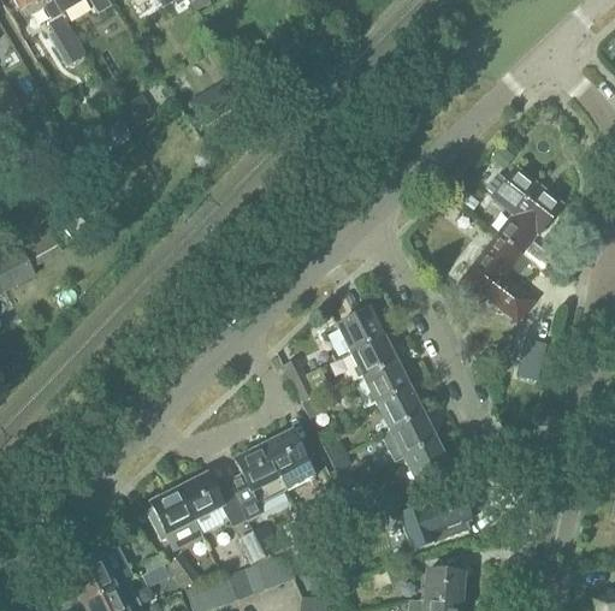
[(17,0),(19,4),(22,3),(28,11),(43,1),(53,17),(49,19),(54,29),(74,61),(88,54),(63,11),(61,10),(55,0),(17,0)]
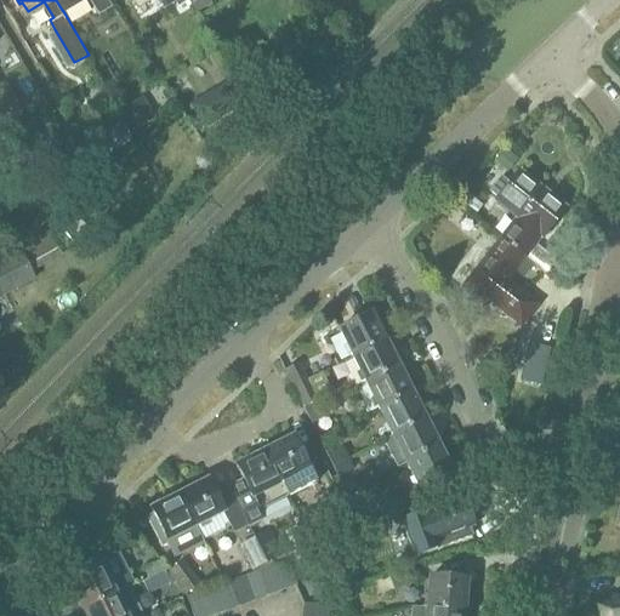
[(56,0),(62,10),(63,9),(75,3),(79,0),(92,0),(98,11),(112,4),(109,0),(56,0)]
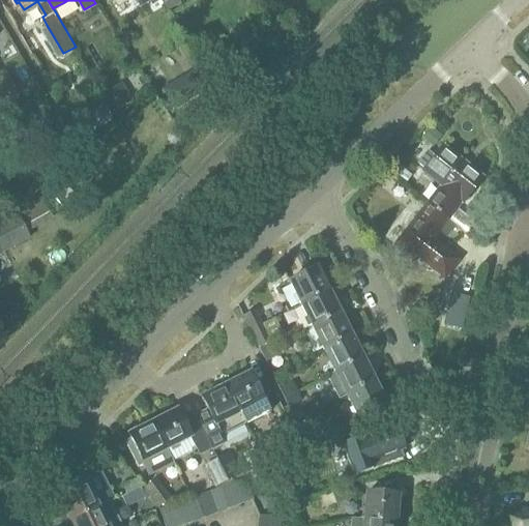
[(204,75),(180,89),(185,99),(210,85),(204,75)]
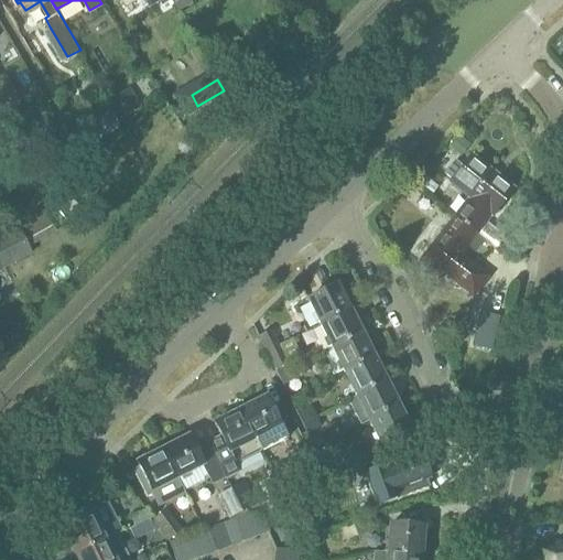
[(109,98),(120,118),(142,105),(131,85),(109,98)]
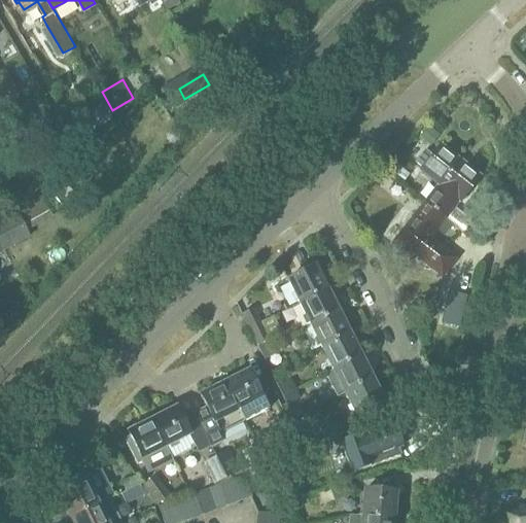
[(105,100),(86,110),(97,128),(115,117),(105,100)]
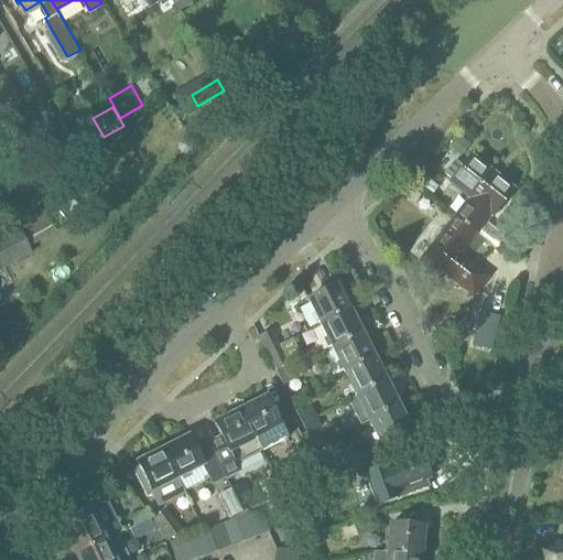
[(31,142),(41,158),(62,144),(52,129),(31,142)]
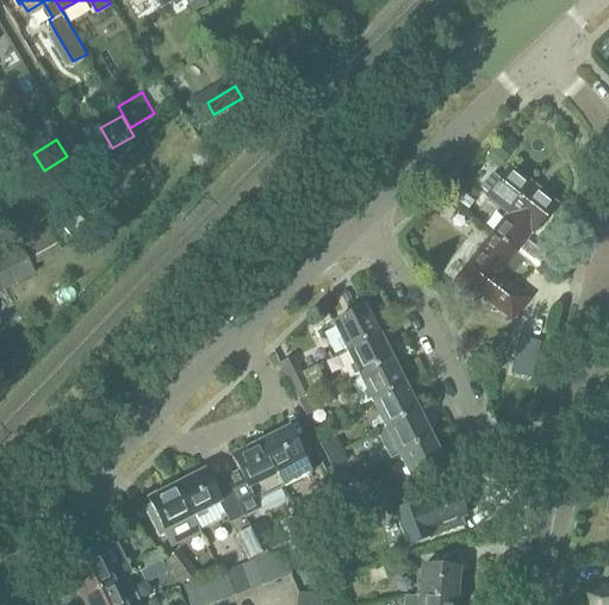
[(486,156),(493,161),(504,148),(498,142),(486,156)]
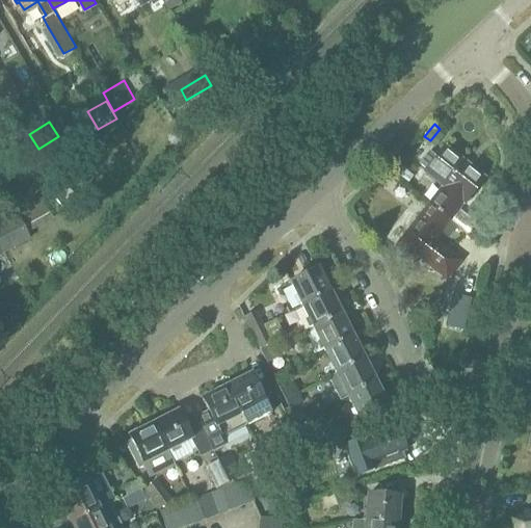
[(446,143),(436,155),(433,153),(429,153),(424,159),(425,163),(427,165),(425,168),(445,184),(429,203),(449,218),(465,199),(467,201),(486,176),(446,143)]
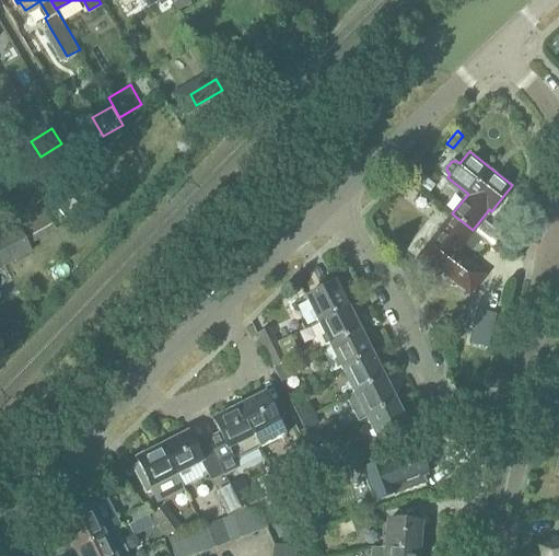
[(61,220),(72,211),(59,196),(55,193),(45,201),(61,220)]
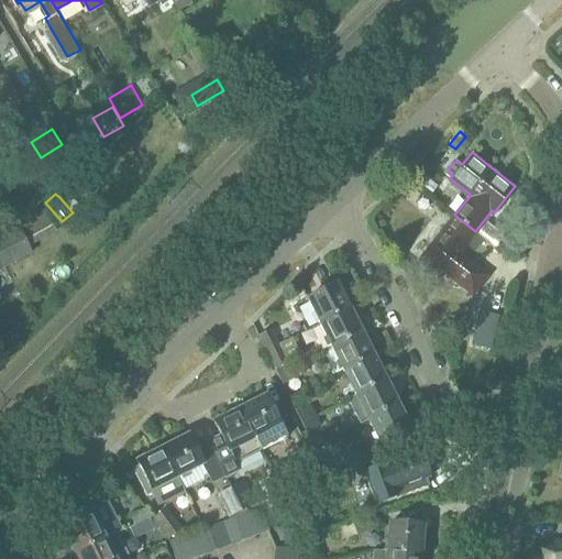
[(58,228),(41,199),(17,221),(19,226),(30,244),(58,228)]
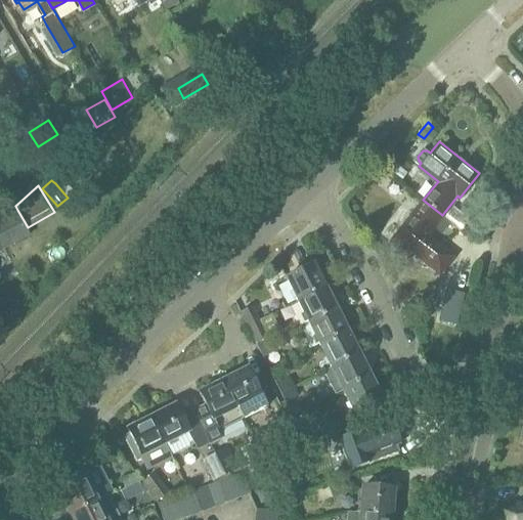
[(442,215),(423,200),(391,240),(410,255),(415,250),(440,270),(453,254),(427,233),(442,215)]
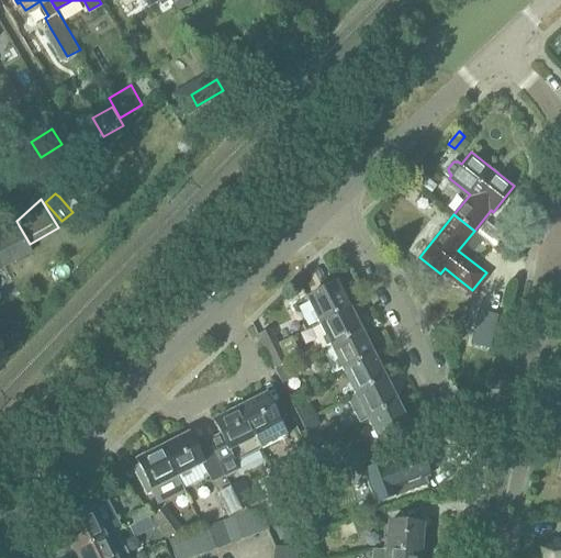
[(30,244),(19,225),(0,233),(0,263),(2,267),(33,250),(30,244)]
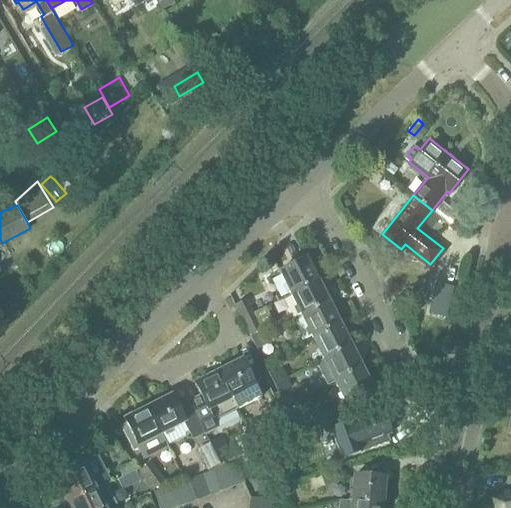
[(290,292),(318,278),(307,256),(279,270),(290,292)]
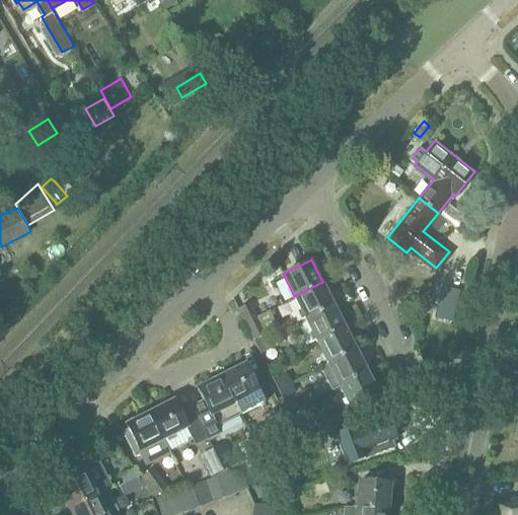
[(334,303),(322,282),(294,296),(305,317),(334,303)]
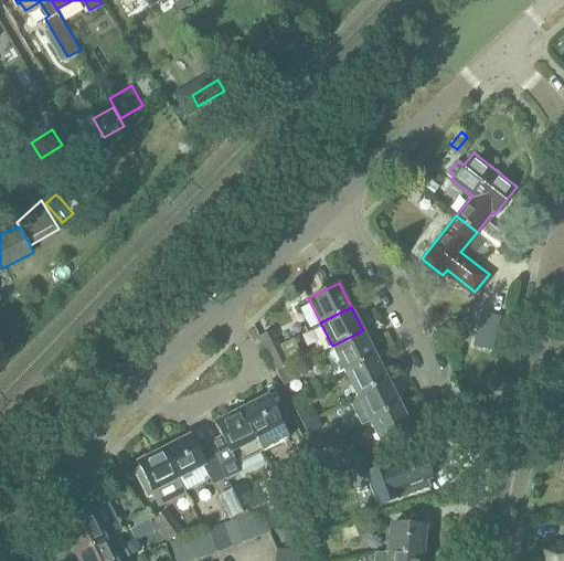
[(480,325),(495,330),(501,313),(487,307),(480,325)]
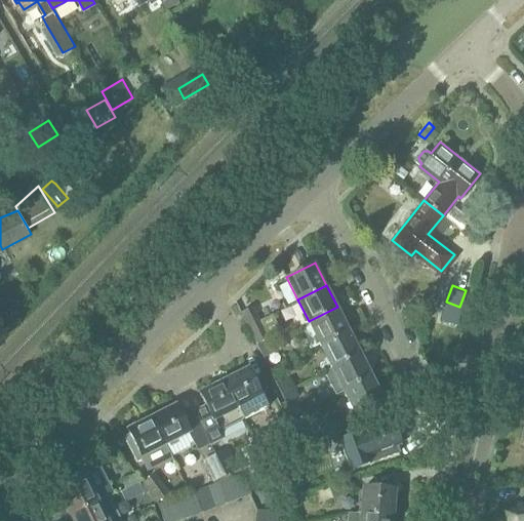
[(247,324),(260,318),(253,305),(240,311),(247,324)]
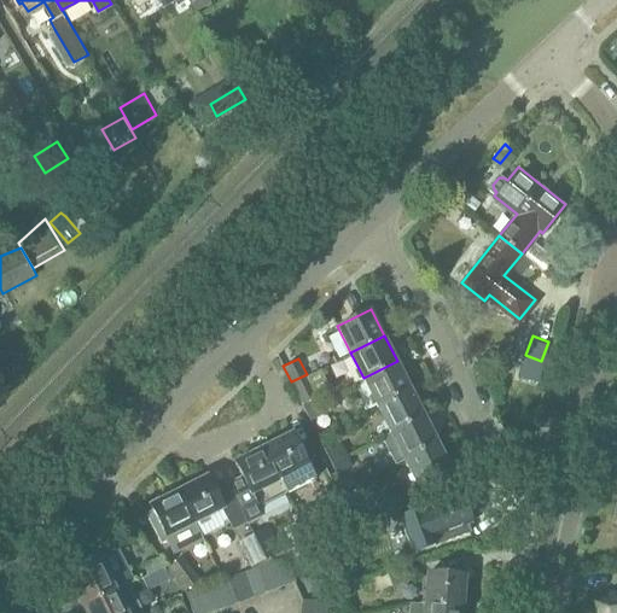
[(411,387),(397,361),(364,378),(377,404),(411,387)]
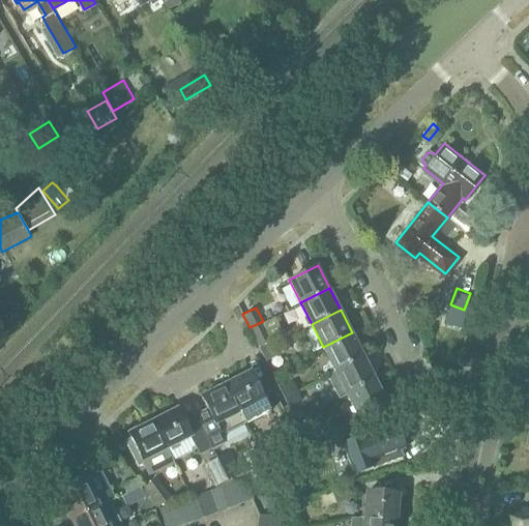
[(263,321),(250,327),(254,337),(267,330),(263,321)]
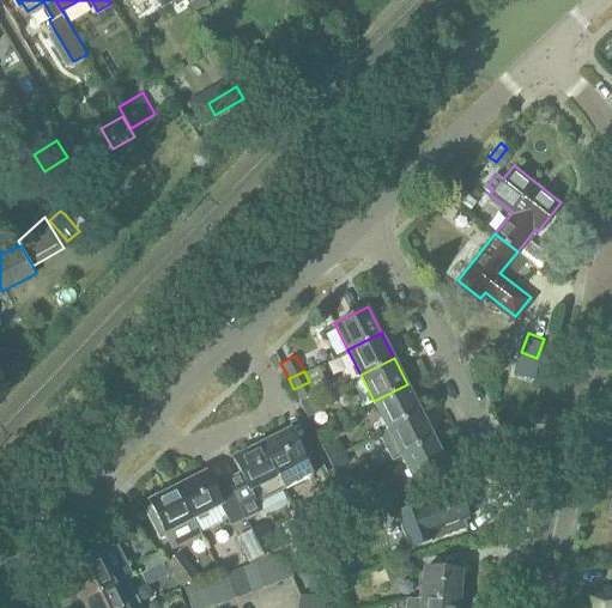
[(313,390),(309,382),(294,389),(302,406),(306,403),(317,396),(314,389),(313,390)]
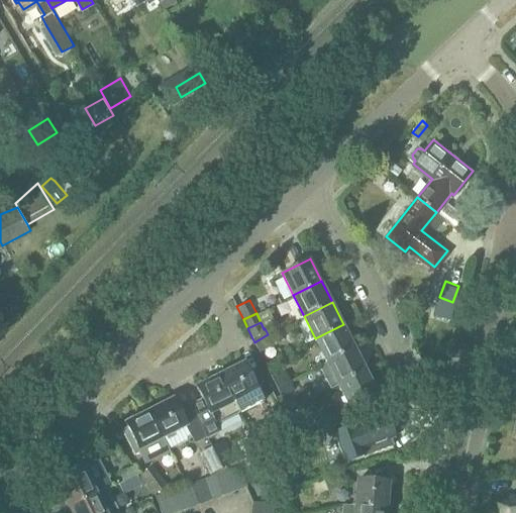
[(354,346),(343,324),(315,338),(326,361),(354,346)]
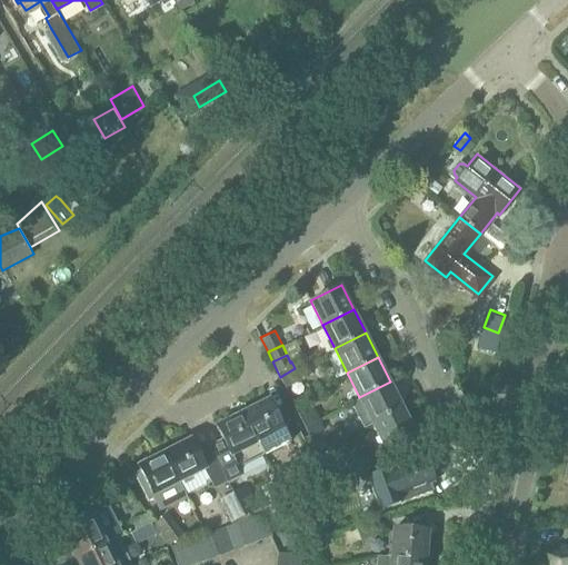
[(284,375),(280,377),(286,387),(300,380),(295,368),(284,375)]
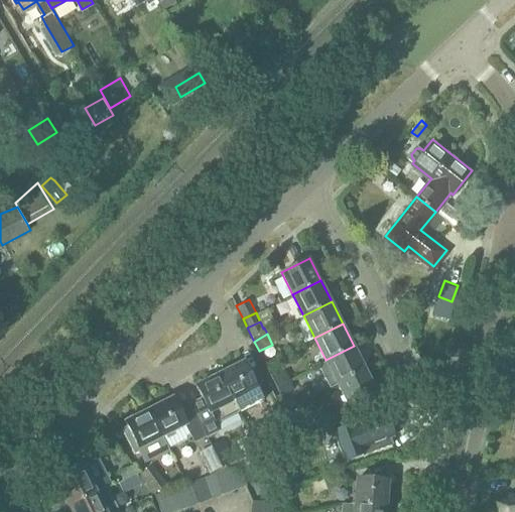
[(331,385),(337,382),(365,368),(354,346),(326,360),(319,363),(331,385)]
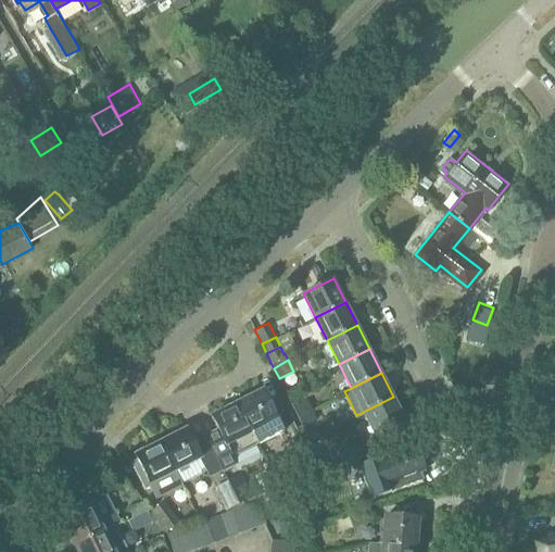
[(284,430),(277,418),(263,389),(237,402),(252,431),(257,443),(284,430)]
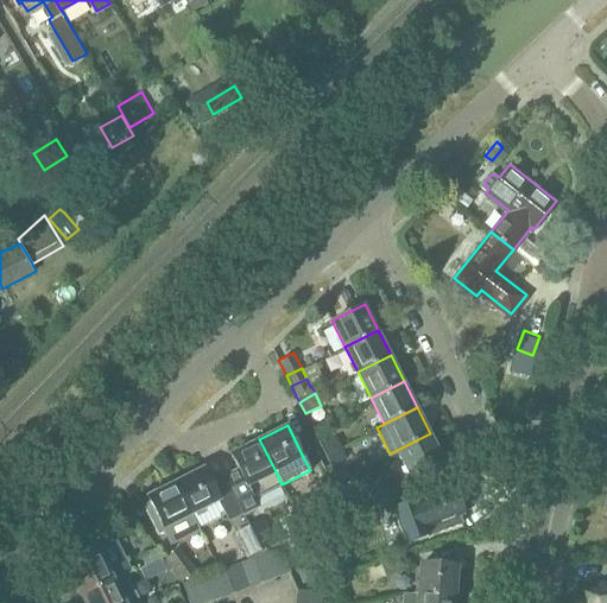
[(444,461),(430,433),(397,450),(411,477),(444,461)]
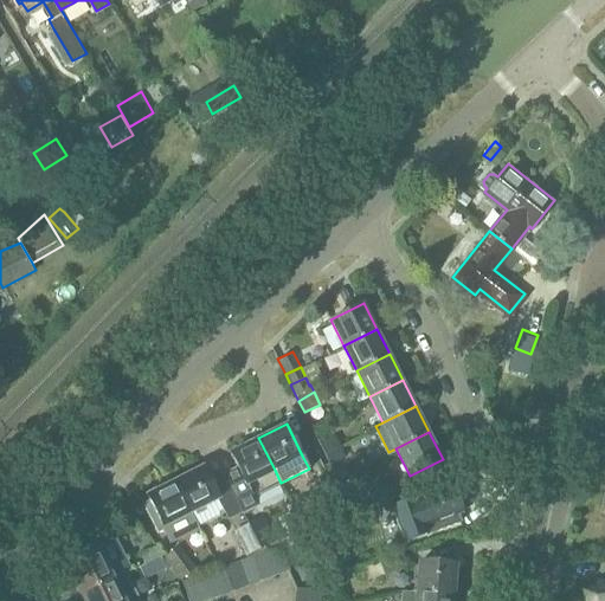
[(326,451),(341,444),(336,433),(321,440),(326,451)]
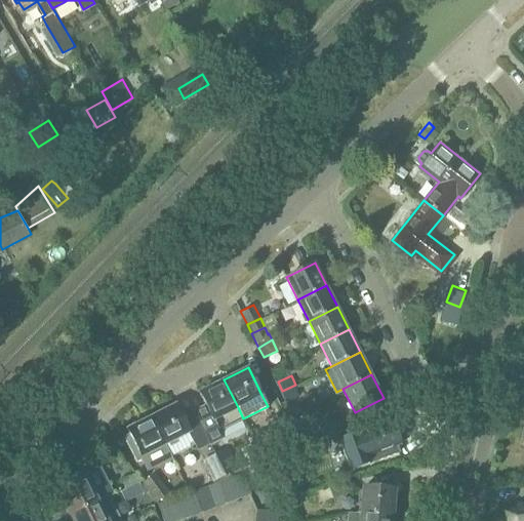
[(238,407),(224,379),(199,392),(218,431),(243,418),(238,407)]
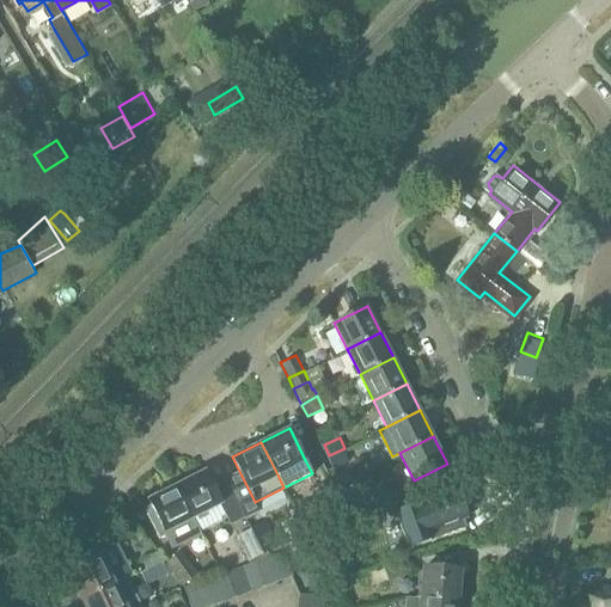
[(344,448),(329,455),(334,466),(349,459),(344,448)]
